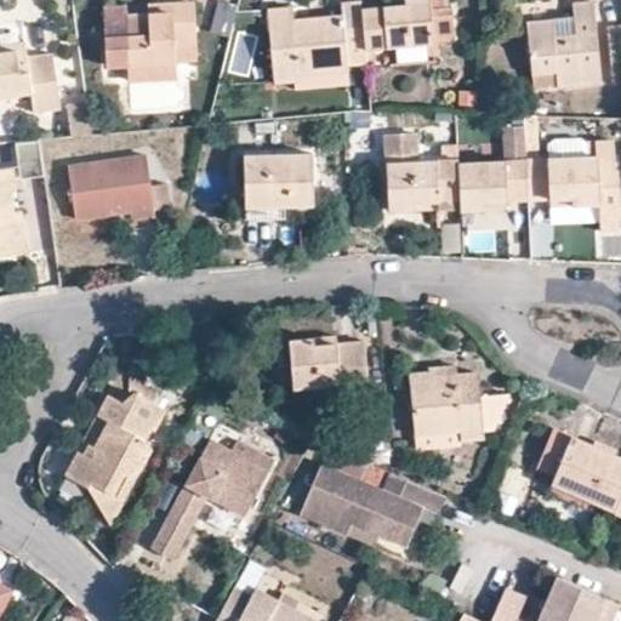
[(403,0),(404,6),(381,9),(362,10),(364,49),(433,43),(429,0),(403,0)]
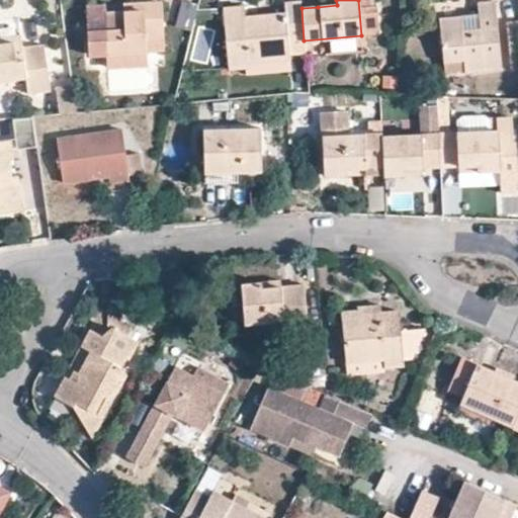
[(358,0),(361,35),(378,34),(375,0),(358,0)]
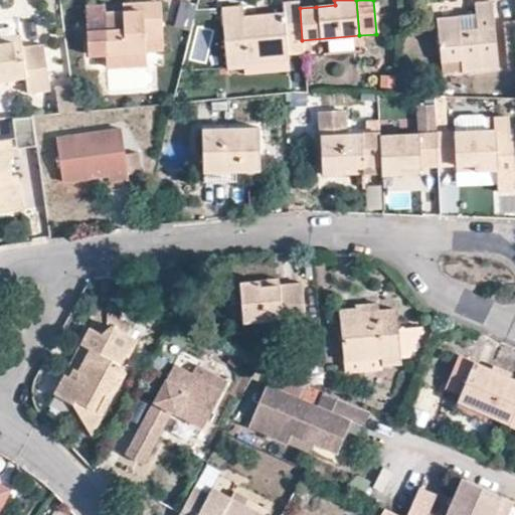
[(192,4),(180,1),(174,25),(187,28),(192,4)]
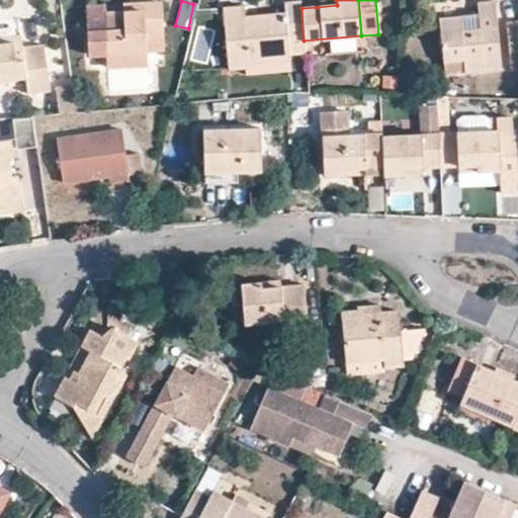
[(140,12),(118,13),(101,14),(102,41),(103,55),(142,53),(142,39),(161,38),(160,2),(141,3),(140,12)]
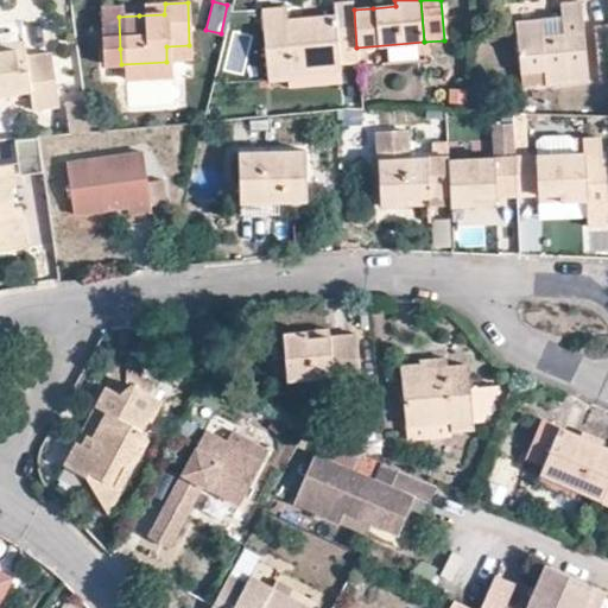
[(358,61),(356,48),(354,10),(353,2),(333,4),(334,14),(286,18),(286,7),(263,10),(268,81),(293,78),(293,86),(341,82),(340,63),(358,61)]
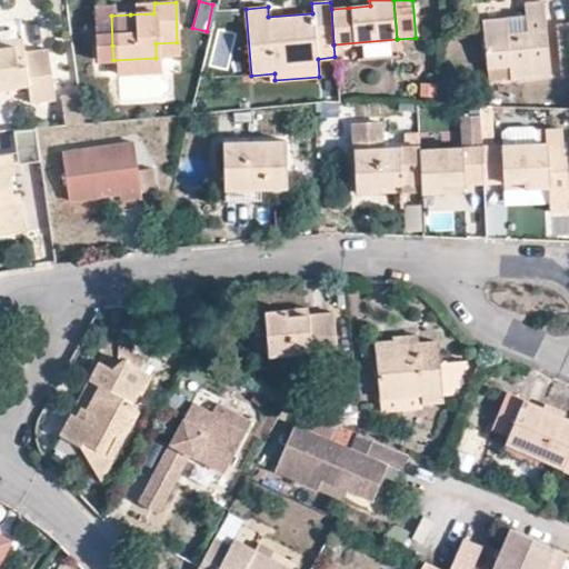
[(130,5),(130,15),(153,13),(155,3),(130,5)]
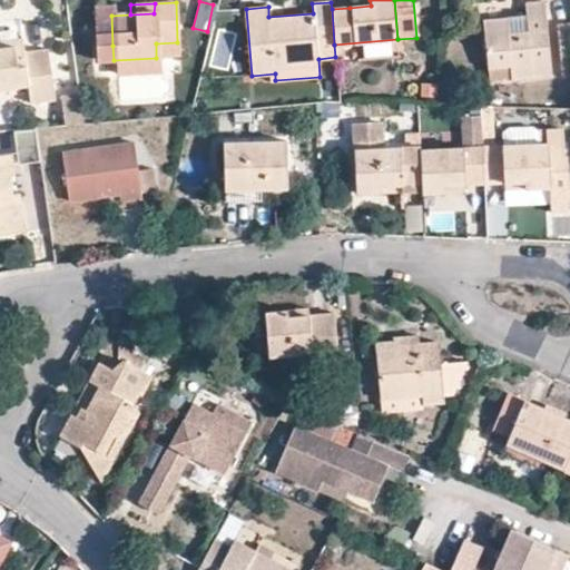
[(312,3),(268,7),(268,17),(313,13),(312,3)]
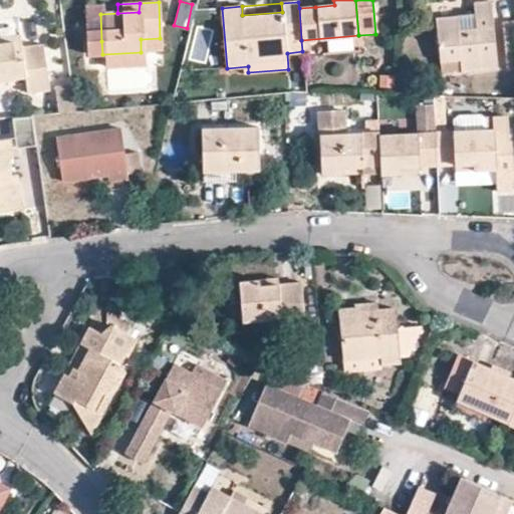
[(458,59),(458,70),(497,66),(489,3),(472,4),(474,15),(474,16),(476,28),(460,29),(459,29),(457,16),(436,19),(440,59),(458,58),(458,59)]
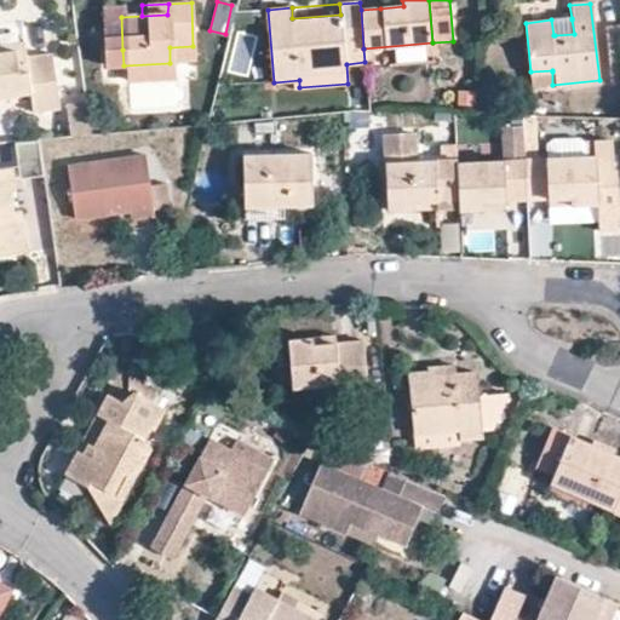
[(121,6),(97,7),(99,51),(122,50),(121,17),(121,6)]
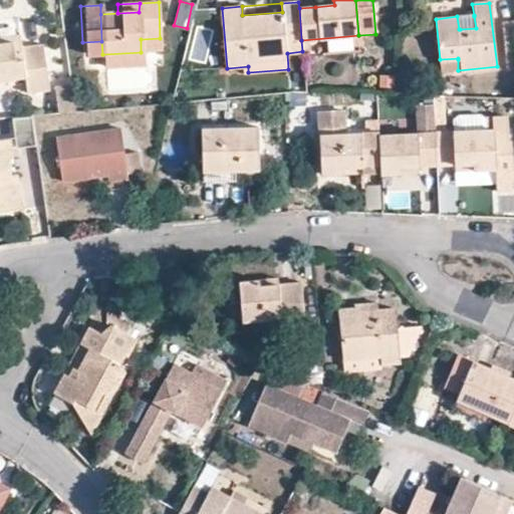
[(474,15),(457,16),(459,29),(460,29),(476,28),(474,16),(474,15)]
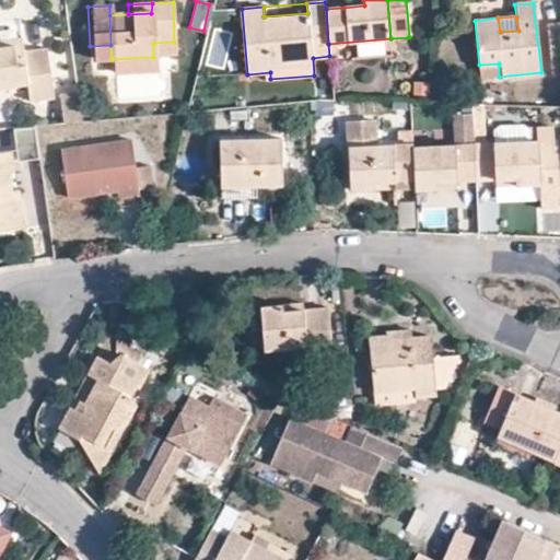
[(555,71),(559,70),(559,26),(549,28),(555,71)]
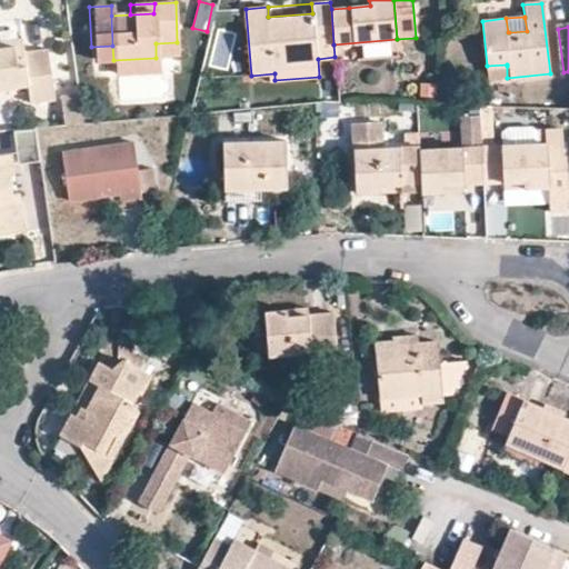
[(0,90),(28,88),(31,103),(52,100),(45,50),(22,51),(21,45),(0,47),(0,90)]
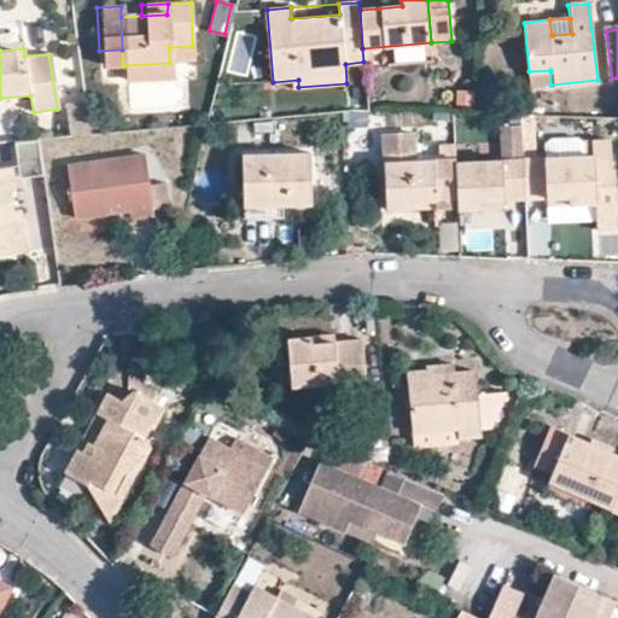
[(531,87),(551,85),(551,71),(551,70),(529,71),(529,73),(529,87),(531,87)]
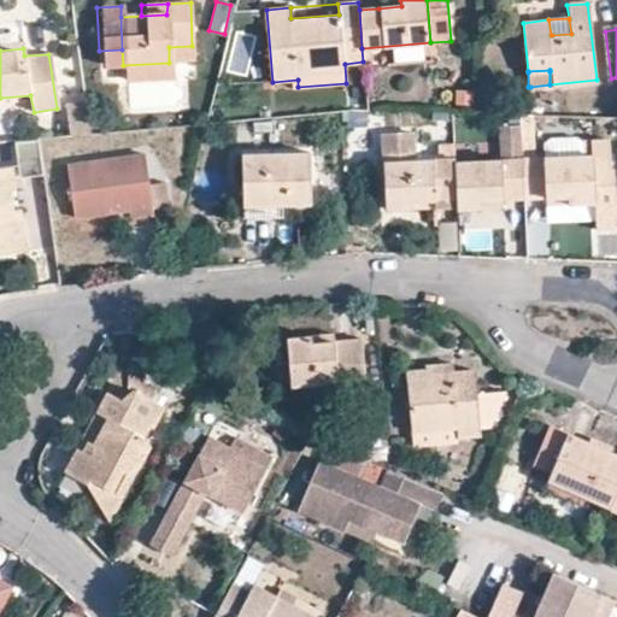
[(89,133),(84,100),(64,103),(69,135),(89,133)]
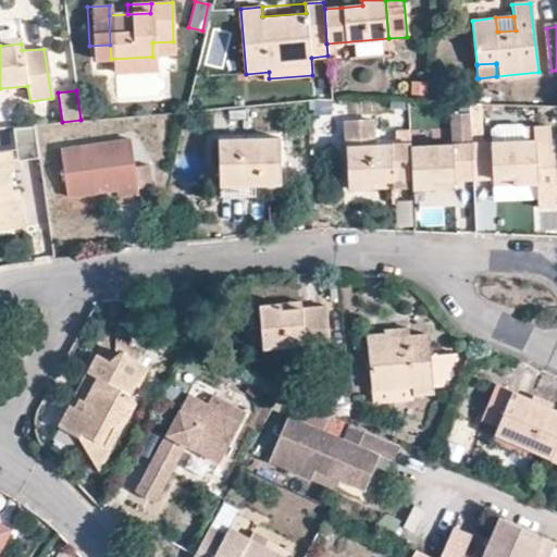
[(330,103),(317,103),(317,112),(330,112),(330,103)]
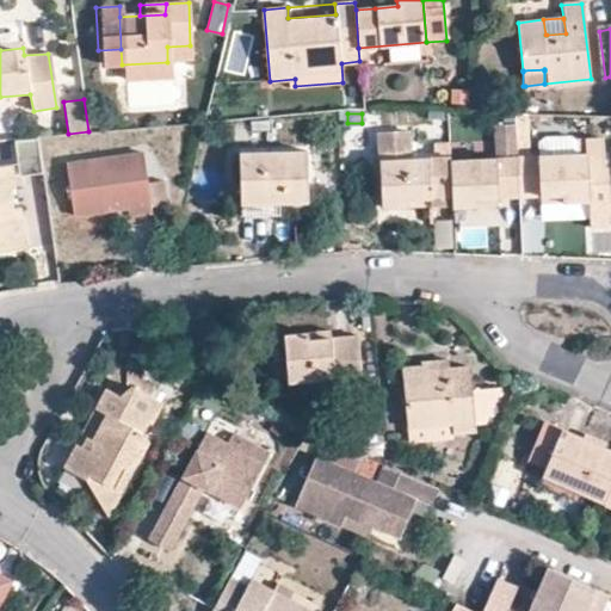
[(588,218),(610,217),(606,162),(604,161),(604,140),(585,140),(586,154),(547,156),(531,156),(530,154),(528,113),(514,113),(516,123),(517,156),(519,196),(541,196),(562,195),(562,203),(590,201),(588,218)]
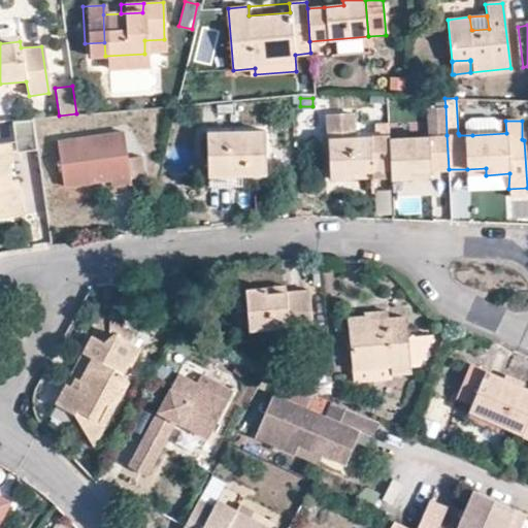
[(233,104),(218,104),(218,113),(233,112),(233,104)]
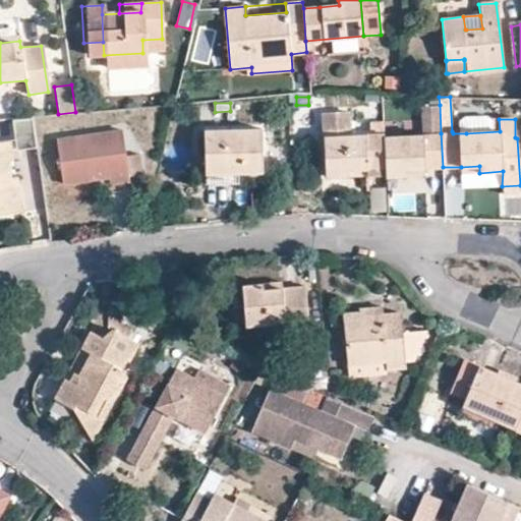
[(440,105),(421,106),(423,134),(441,133),(440,105)]
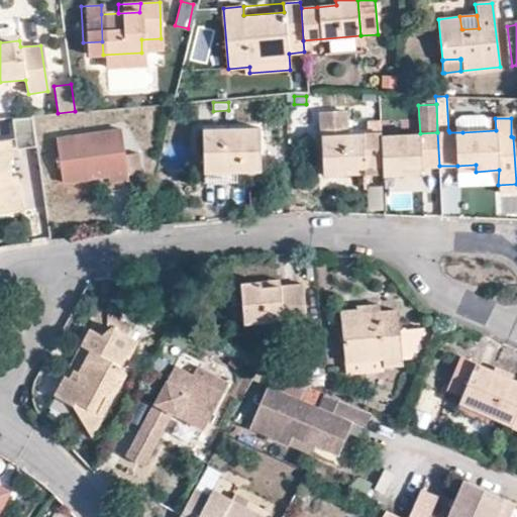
[(462,132),(496,130),(495,118),(489,113),(468,114),(461,120),(462,132)]
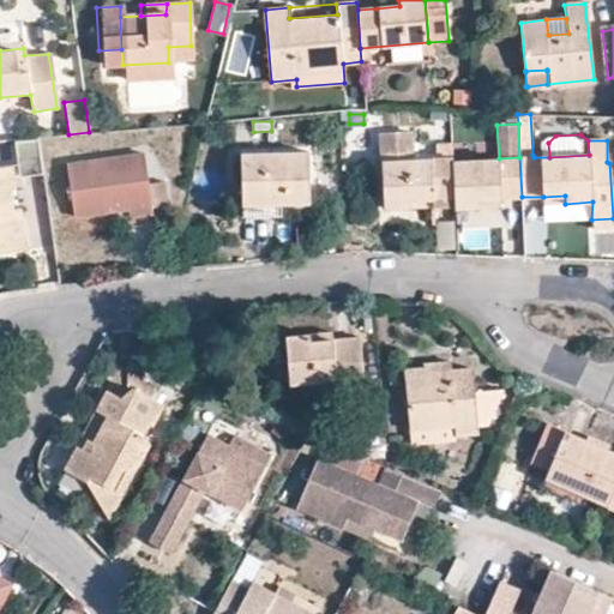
[(409,136),(380,137),(385,209),(411,205),(411,198),(434,197),(455,197),(452,161),(452,158),(410,160),(409,136)]
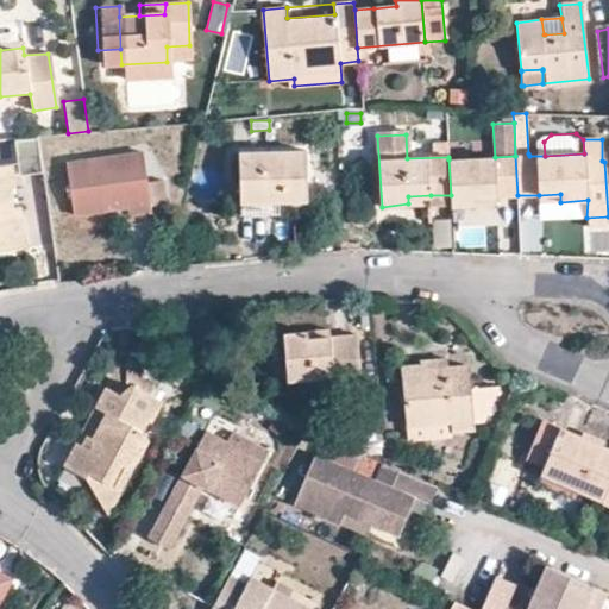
[(17,138),(22,174),(43,171),(38,136),(17,138)]
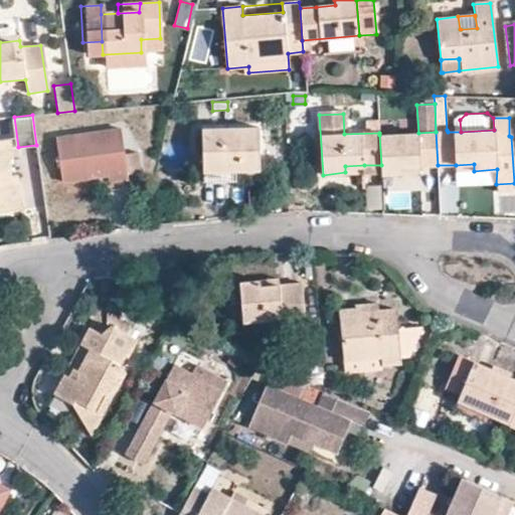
[(203,171),(233,171),(260,170),(259,128),(201,129),(202,171),(203,171)]
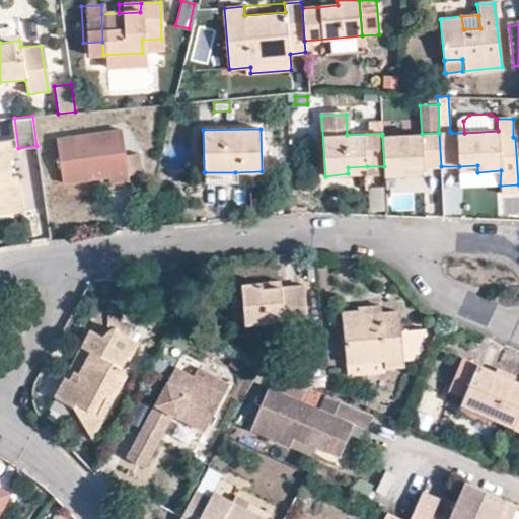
[(106,187),(128,182),(127,176),(140,175),(137,154),(124,156),(121,131),(56,140),(61,183),(104,177),(106,187)]
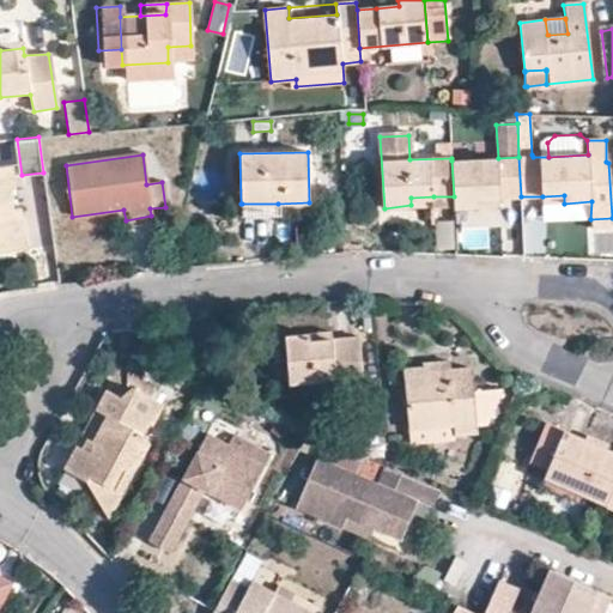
[(451,161),(454,196),(454,207),(478,206),(478,199),(501,198),(521,196),(519,157),(498,158),(451,161)]
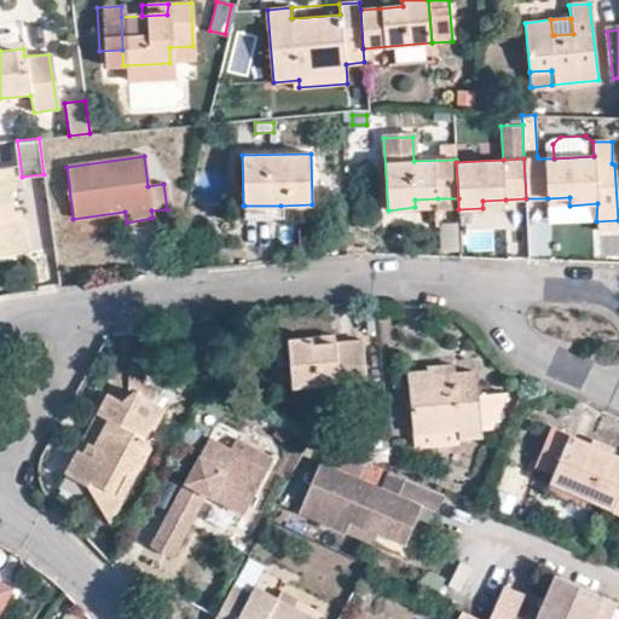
[(0,255),(28,252),(23,210),(13,210),(12,194),(21,192),(16,166),(0,167),(0,255)]
